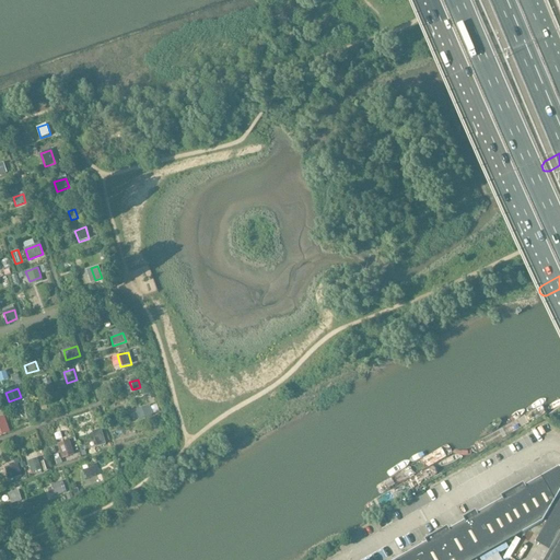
[(39,421),(53,417),(48,405),(35,409),(39,421)]
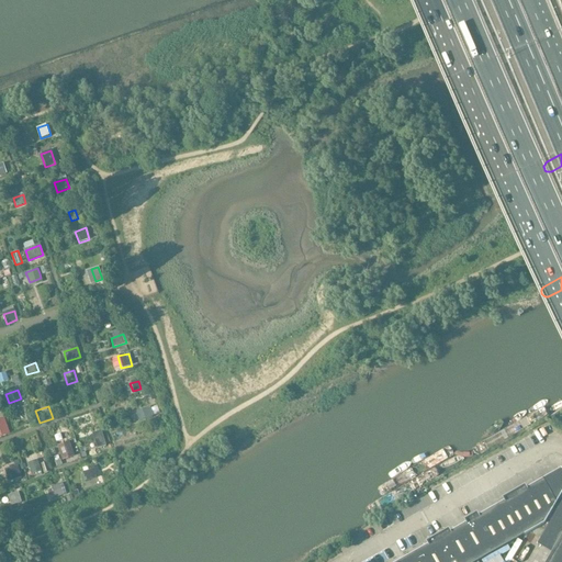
[(153,417),(149,409),(148,407),(135,413),(138,423),(153,417)]
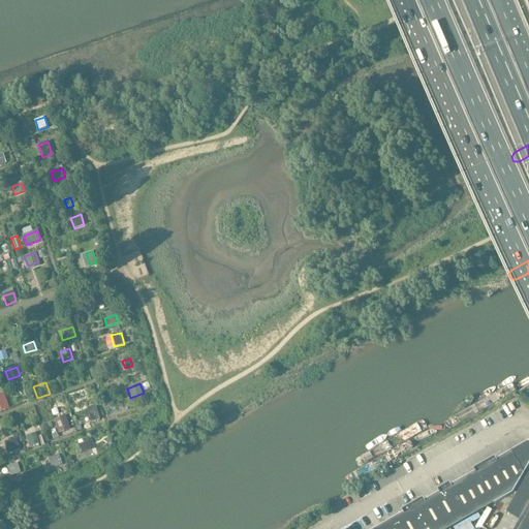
[(0,400),(0,411),(8,408),(5,399),(0,400)]
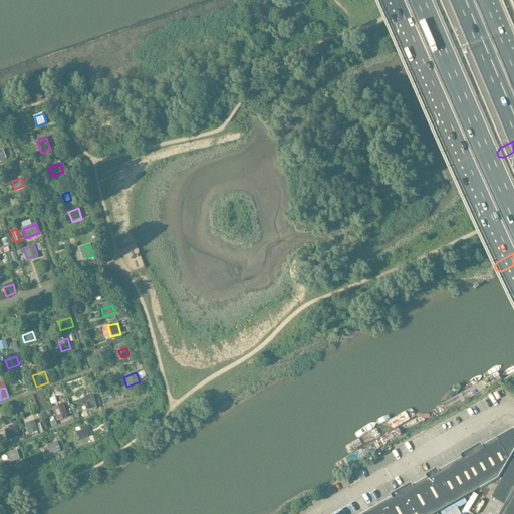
[(63,394),(50,398),(52,404),(65,400),(63,394)]
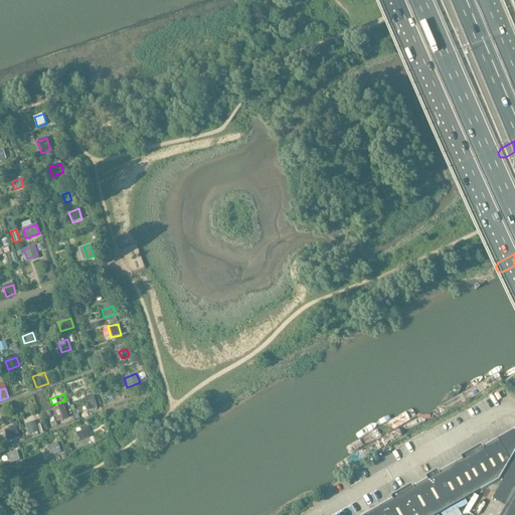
[(94,399),(86,401),(90,411),(97,409),(94,399)]
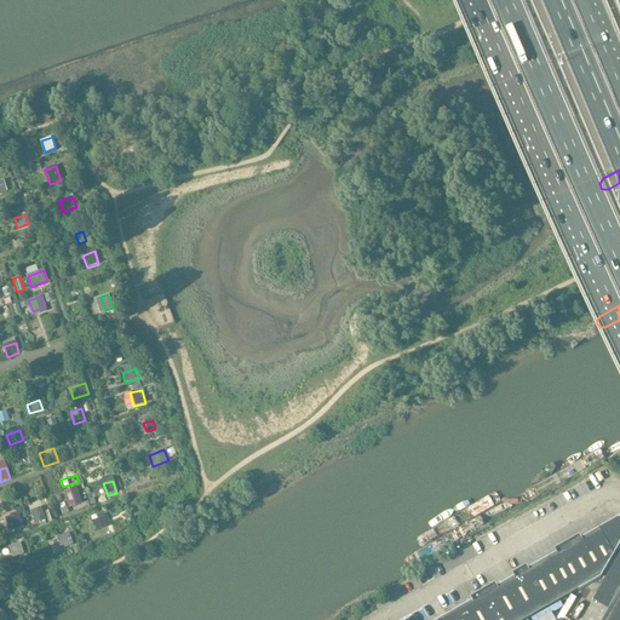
[(75,489),(62,493),(68,509),(80,505),(75,489)]
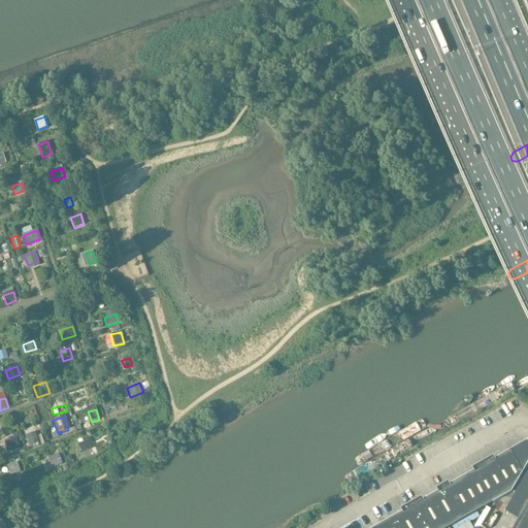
[(38,443),(36,437),(28,439),(30,447),(38,443)]
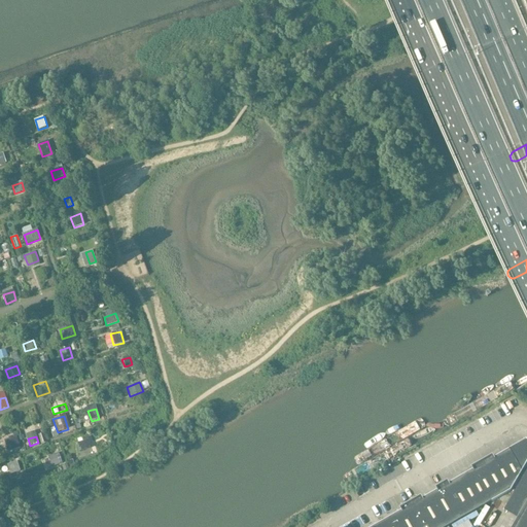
[(3,445),(6,454),(20,449),(16,441),(3,445)]
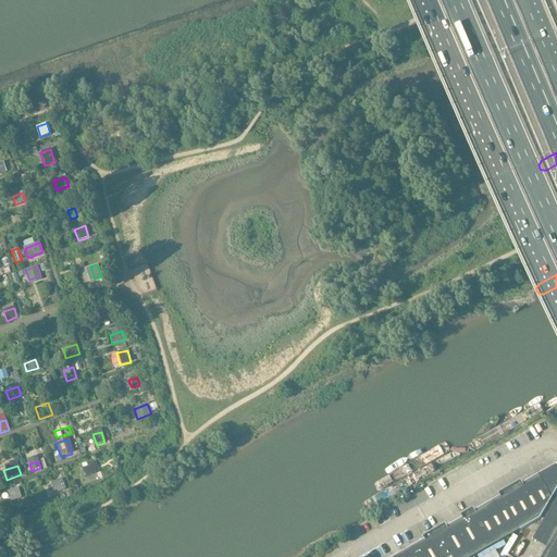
[(96,474),(94,466),(82,469),(84,478),(96,474)]
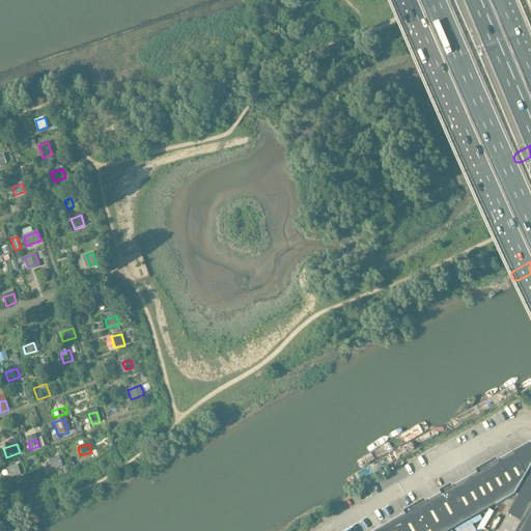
[(514,495),(530,466),(530,444),(529,444),(496,463),(514,495)]
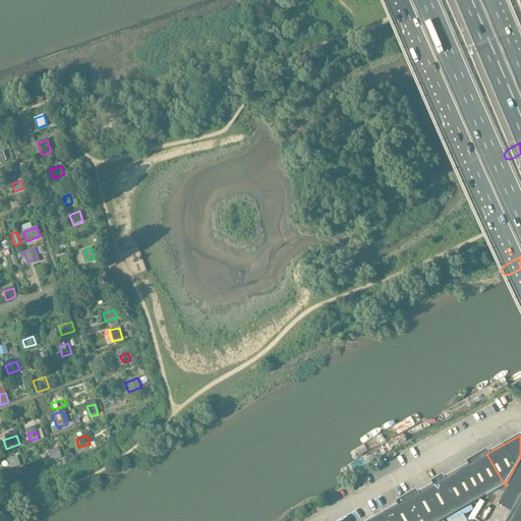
[(51,462),(61,458),(58,449),(48,452),(51,462)]
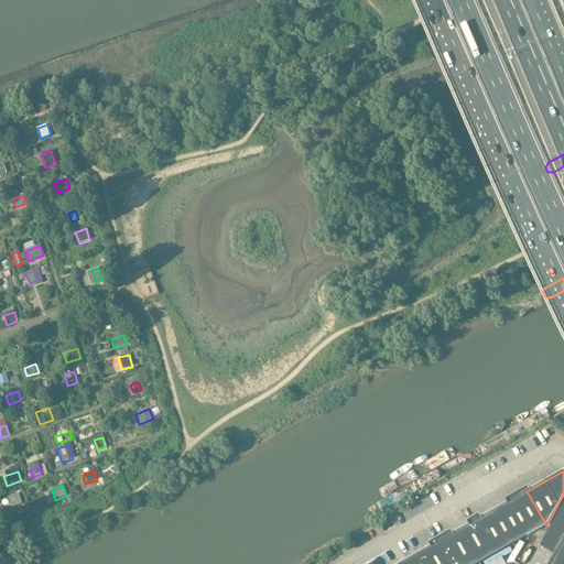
[(546,525),(527,491),(527,489),(506,501),(506,503),(492,510),(512,545),(529,535),(546,525)]
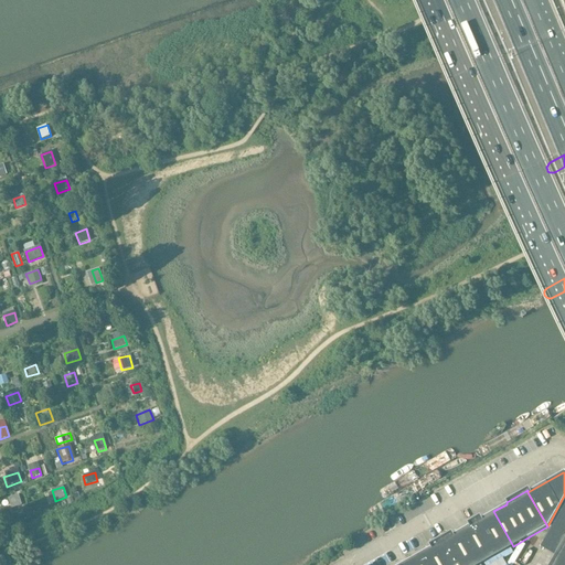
[(20,507),(17,497),(7,500),(10,510),(20,507)]
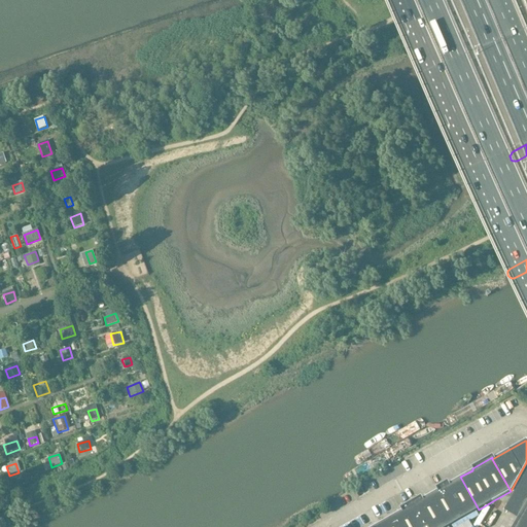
[(526,463),(514,487),(517,489),(526,469),(526,463)]
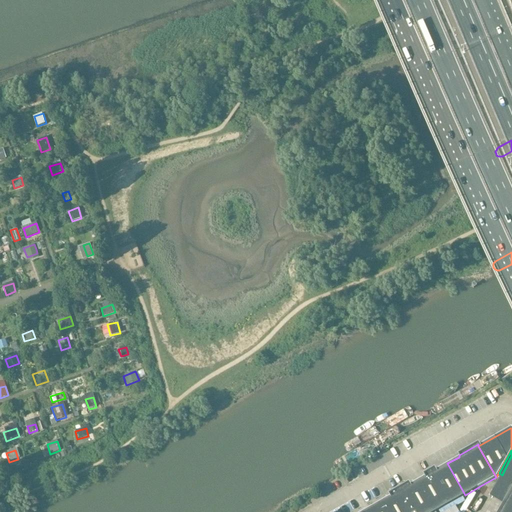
[(424,475),(425,476),(443,507),(465,495),(447,463),(435,471),(434,469),(424,475)]
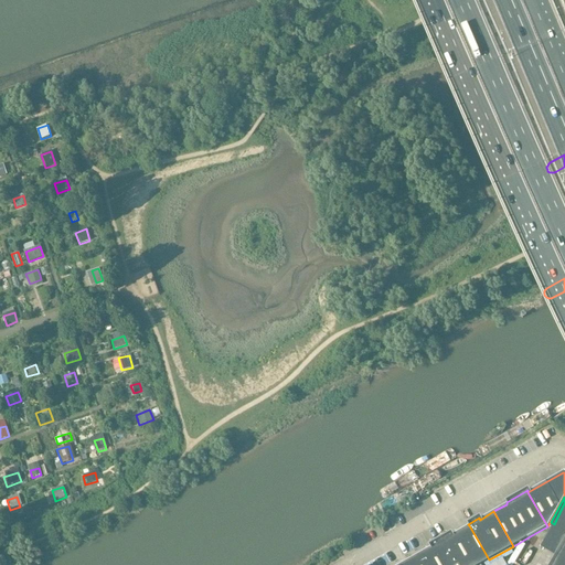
[(469,525),(451,536),(468,564),(479,564),(489,560),(469,525)]
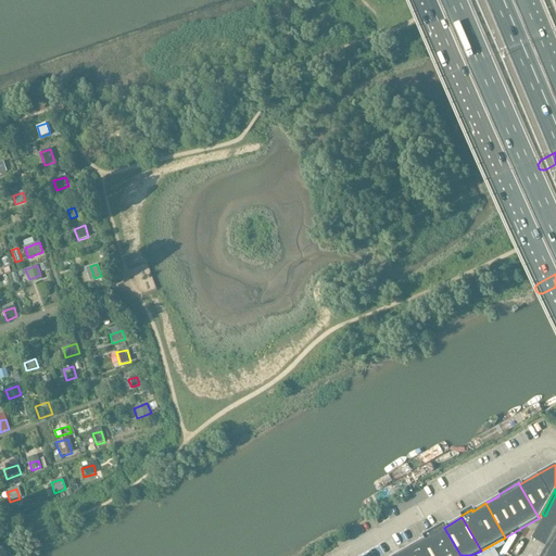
[(422,538),(424,539),(433,555),(460,555),(444,528),(443,526),(422,538)]
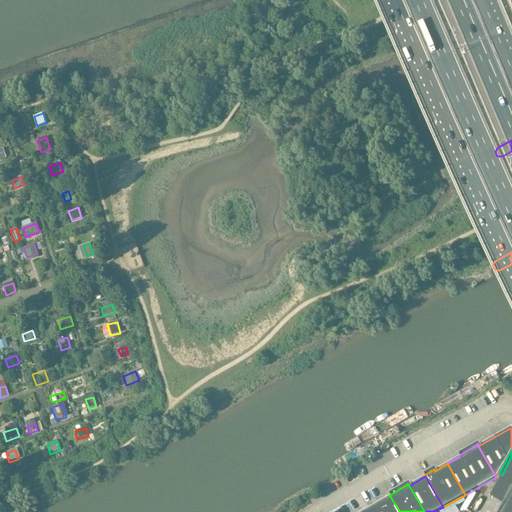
[(511,511),(511,492),(499,511),(511,511)]
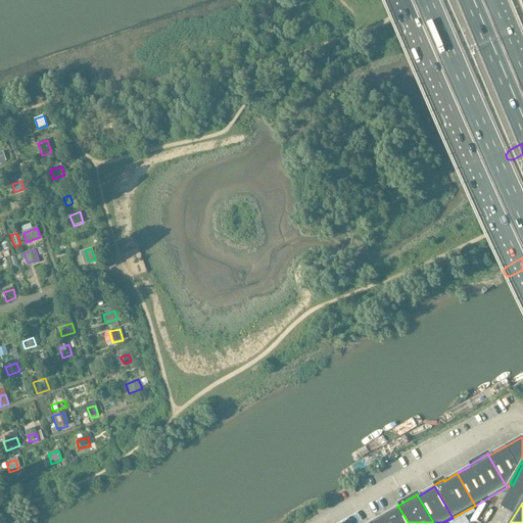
[(408,522),(398,507),(370,522),(408,522)]
